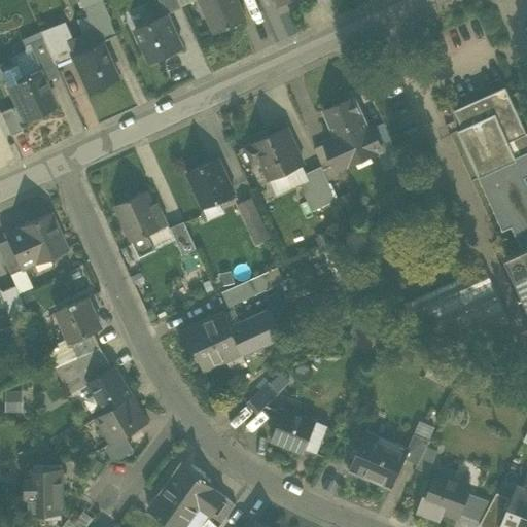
[(91,14),(100,36),(114,29),(101,0),(78,0),(85,16),(91,14)]
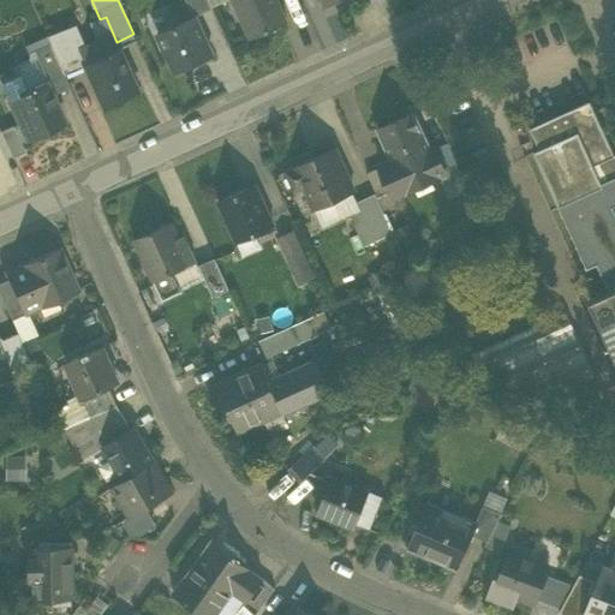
[(186,0),(192,11),(207,4),(212,9),(213,7),(212,6),(209,0),(186,0)]
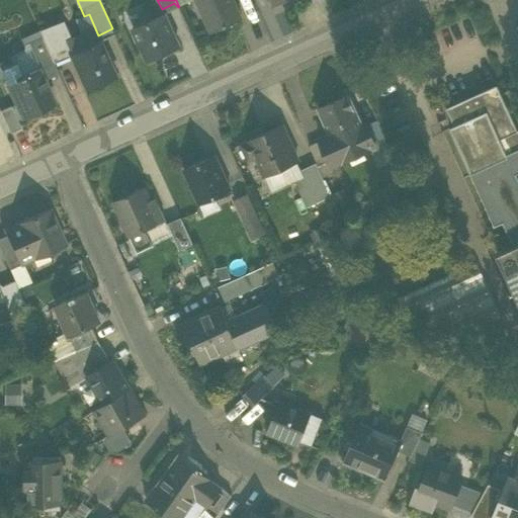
[(196,0),(210,32),(217,29),(218,31),(237,22),(237,20),(242,18),(234,0),(196,0)]
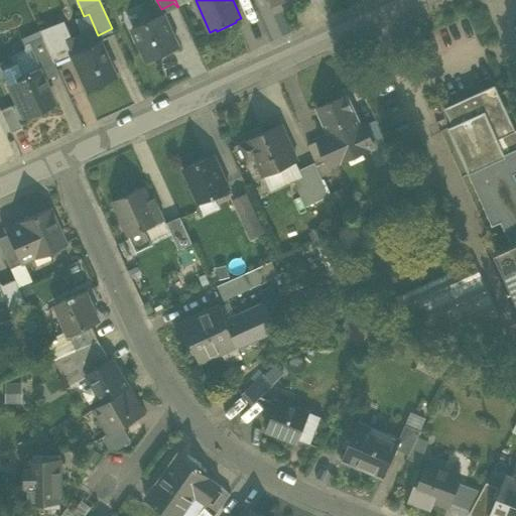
[(163,13),(177,7),(173,3),(161,9),(163,13)]
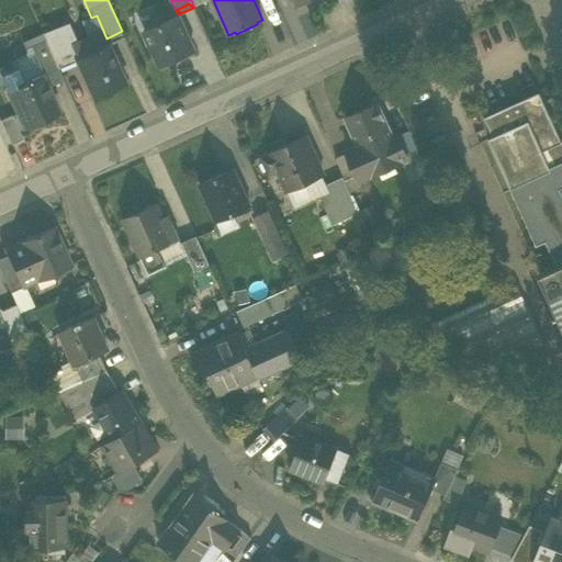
[(144,30),(160,66),(165,64),(165,65),(191,53),(191,52),(194,51),(178,14),(144,30)]
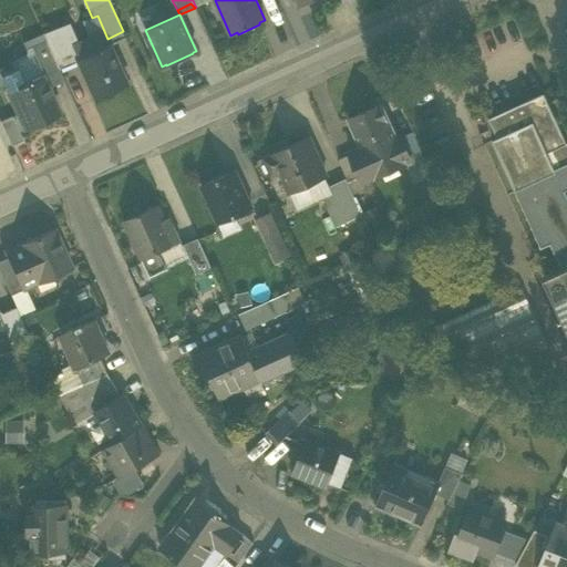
[(110,43),(107,39),(98,16),(92,18),(86,20),(92,35),(94,35),(100,48),(110,43)]
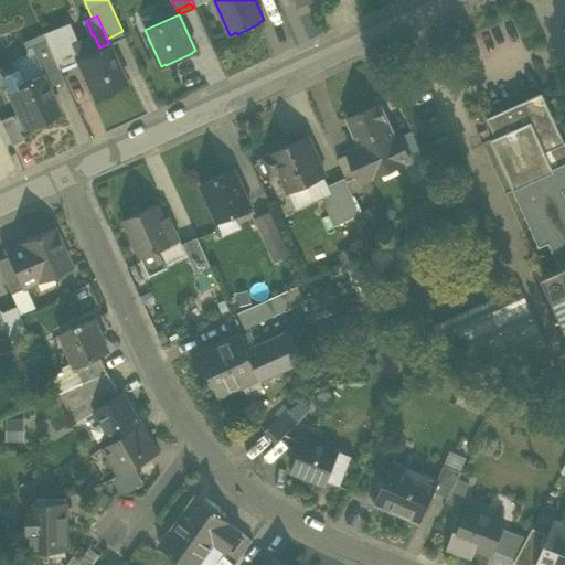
[(56,65),(57,66),(76,59),(82,55),(75,43),(77,42),(68,22),(42,32),(45,40),(56,65)]
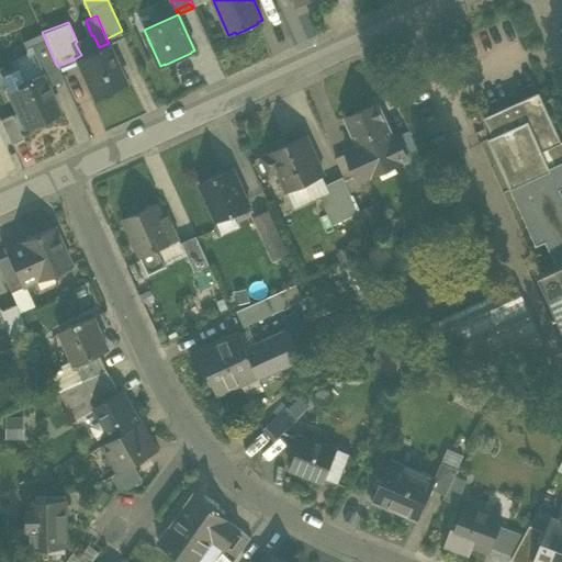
[(107,38),(109,43),(124,36),(122,31),(107,38)]
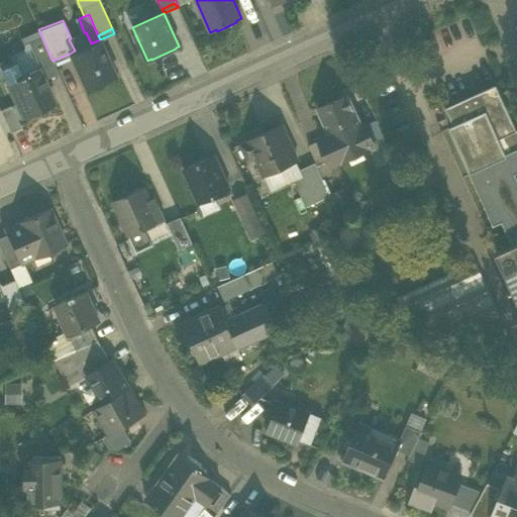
[(20,38),(23,44),(27,42),(41,36),(38,29),(20,38)]
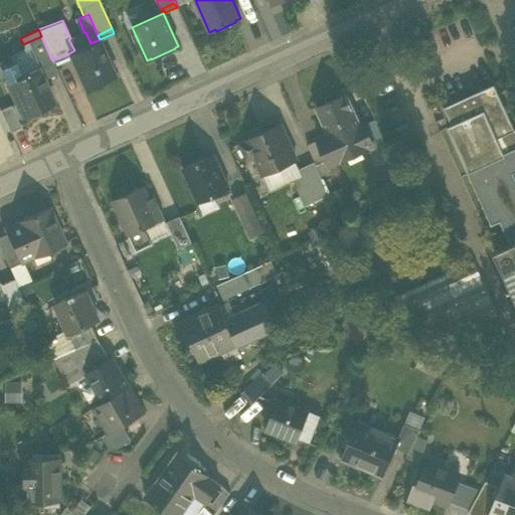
[(68,39),(74,50),(91,43),(86,32),(83,32),(70,38),(68,39)]
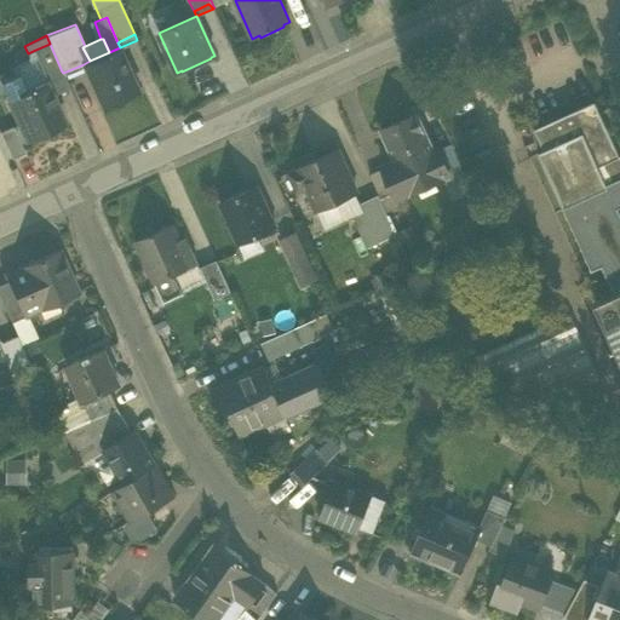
[(44,75),(49,78),(62,72),(50,44),(33,51),(44,75)]
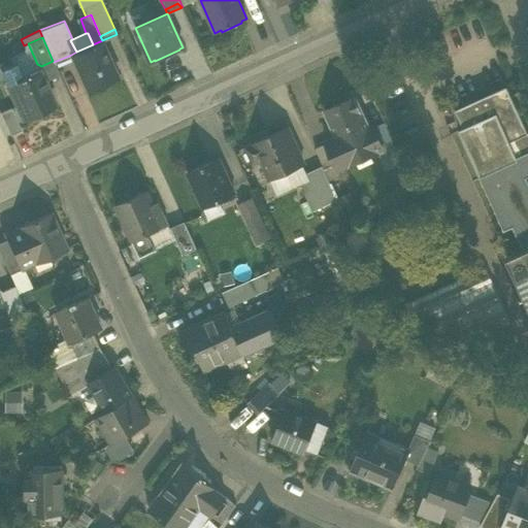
[(102,40),(93,44),(76,52),(71,55),(87,91),(119,76),(102,40)]
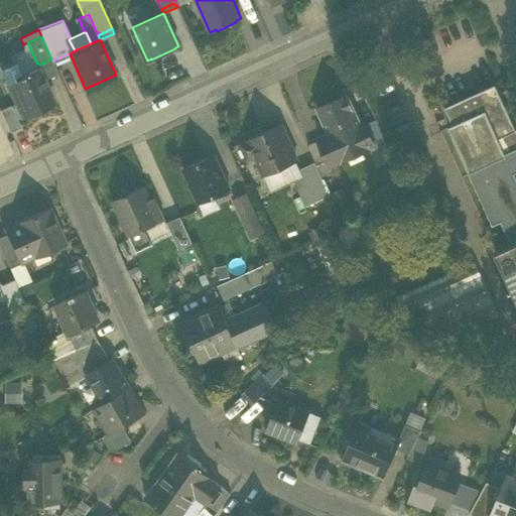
[(27,42),(23,44),(23,51),(13,55),(15,60),(22,76),(38,69),(40,65),(36,62),(27,42)]
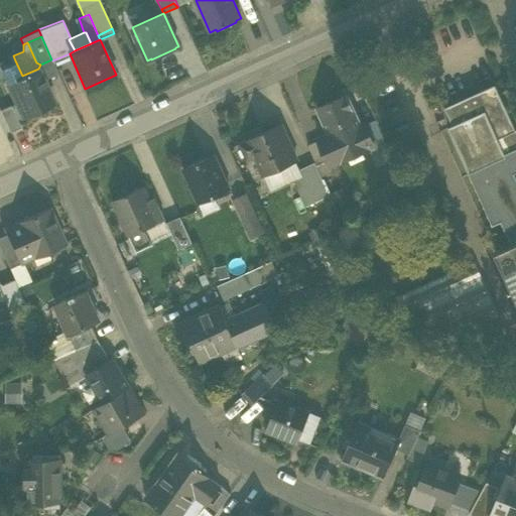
[(0,67),(0,69),(22,117),(53,103),(38,69),(22,76),(15,60),(0,67)]
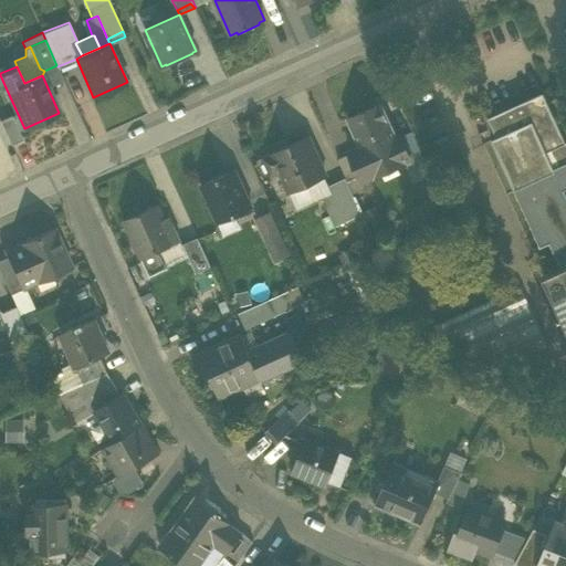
[(492,139),(514,190),(555,171),(547,152),(565,143),(565,142),(543,93),(488,117),(496,137),(492,139)]
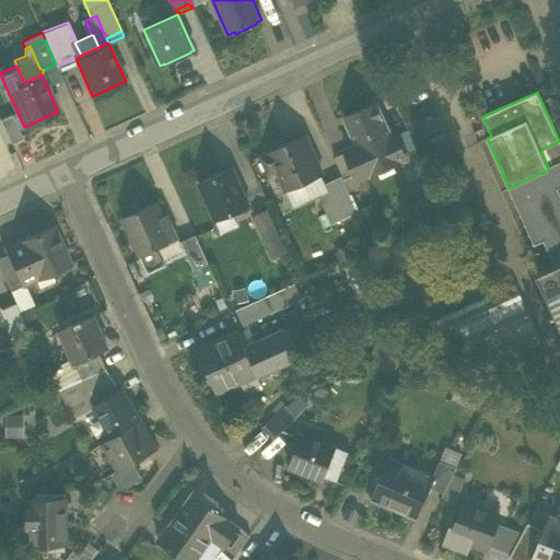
[(345,116),(358,146),(361,152),(377,144),(392,138),(392,137),(375,103),(345,116)]
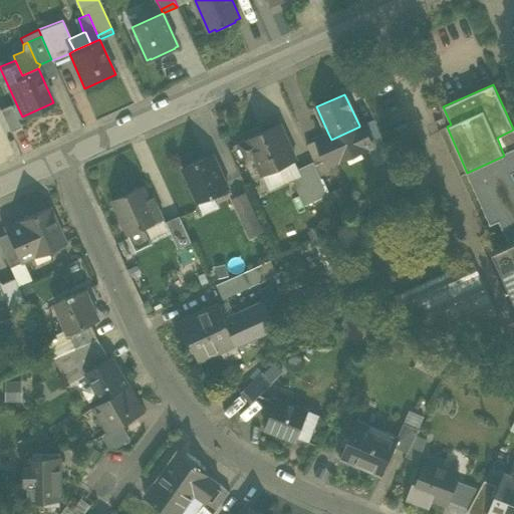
[(0,108),(0,110),(9,132),(20,126),(10,104),(0,108)]
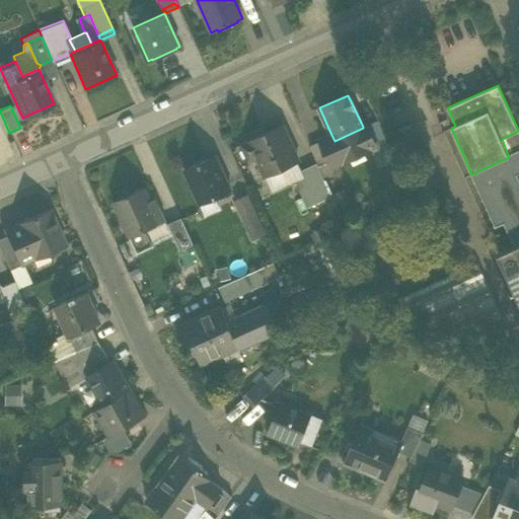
[(378,121),(367,125),(376,145),(387,140),(378,121)]
